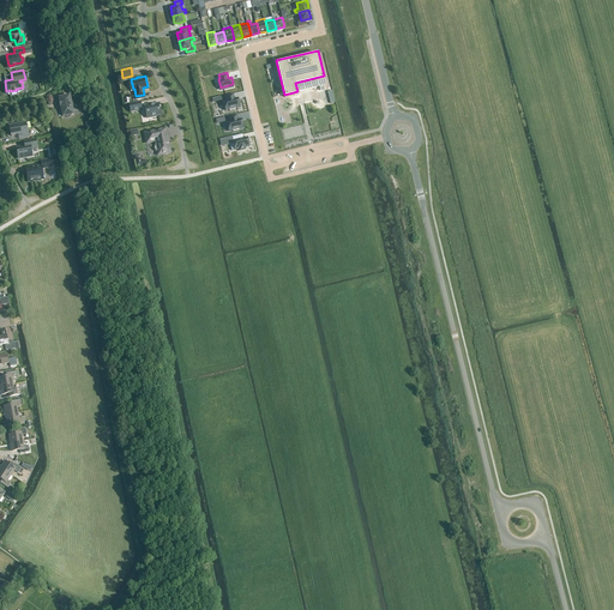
[(80,101),(78,92),(70,95),(70,94),(59,96),(60,100),(59,100),(60,104),(61,103),(62,114),(65,113),(66,114),(67,114),(70,114),(71,113),(71,112),(73,112),(71,103),(80,101)]
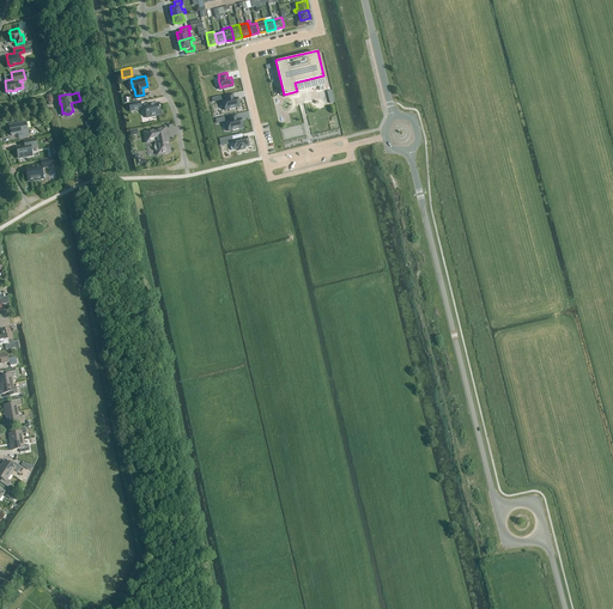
[(235,107),(235,105),(240,104),(238,102),(240,102),(238,97),(237,97),(237,96),(234,96),(232,92),(225,93),(226,98),(223,98),(225,108),(229,107),(229,108),(235,107)]
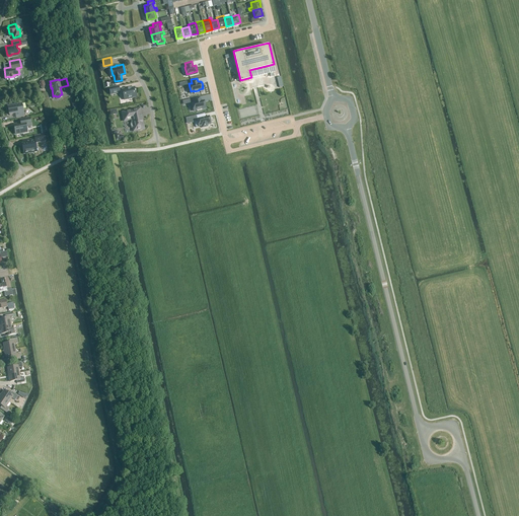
[(109,93),(121,90),(119,83),(108,85),(109,93)]
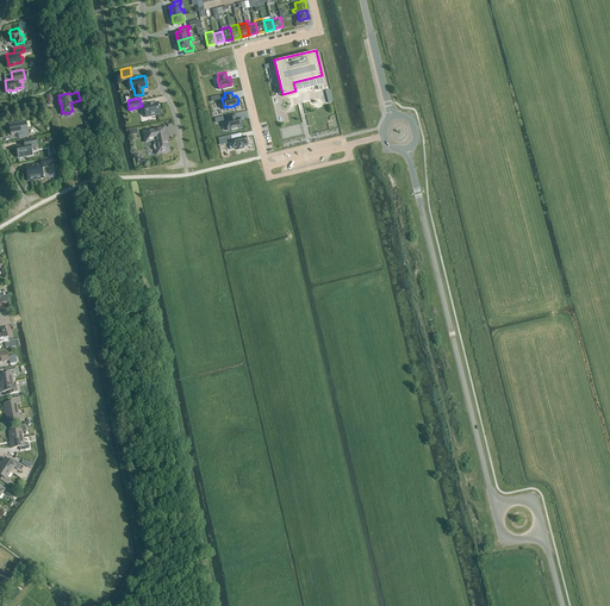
[(160,111),(157,100),(150,101),(149,101),(143,102),(145,114),(155,112),(160,111)]
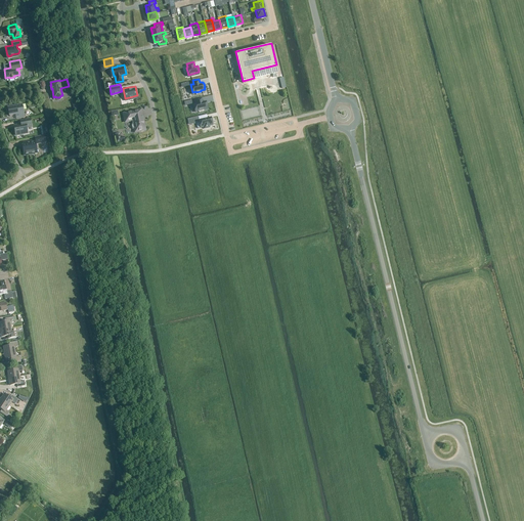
[(195,101),(193,102),(195,110),(199,109),(199,110),(204,109),(204,107),(208,106),(207,105),(208,105),(207,100),(206,101),(206,99),(205,99),(203,100),(202,96),(194,98),(195,101)]
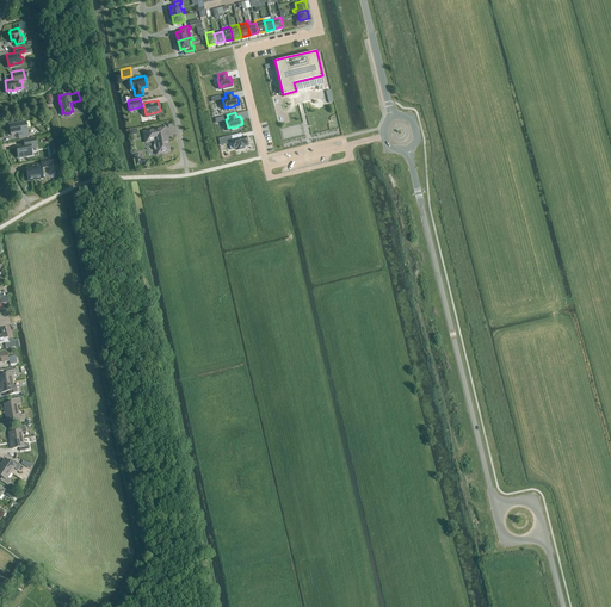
[(28,134),(25,119),(10,122),(11,132),(18,131),(19,136),(30,134),(28,134)]
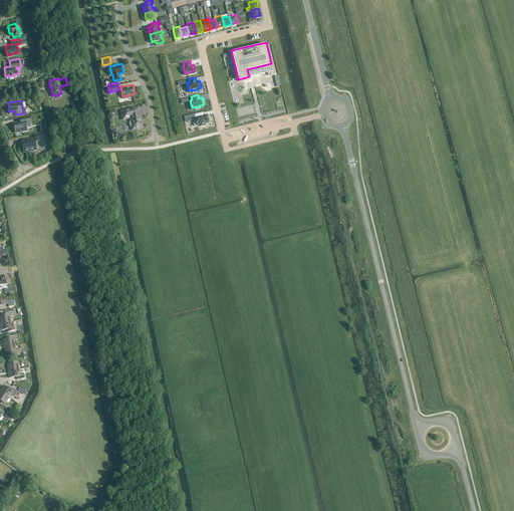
[(139,111),(138,105),(120,109),(122,117),(130,115),(131,119),(130,120),(130,122),(131,123),(132,124),(133,128),(143,125),(142,121),(143,121),(142,117),(141,117),(140,111),(139,111)]
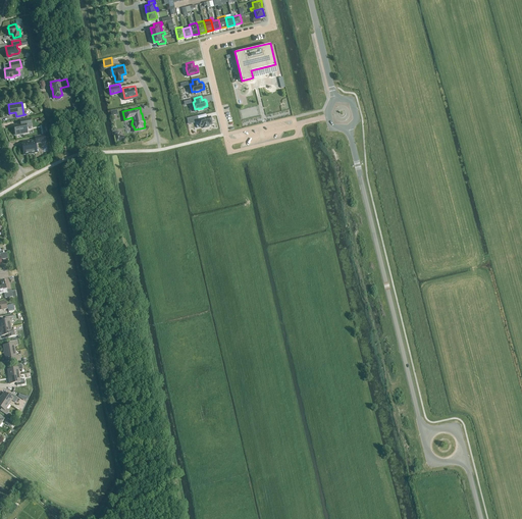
[(198,117),(200,124),(203,124),(204,125),(208,124),(208,122),(212,122),(211,120),(212,120),(211,116),(210,116),(210,114),(198,117)]
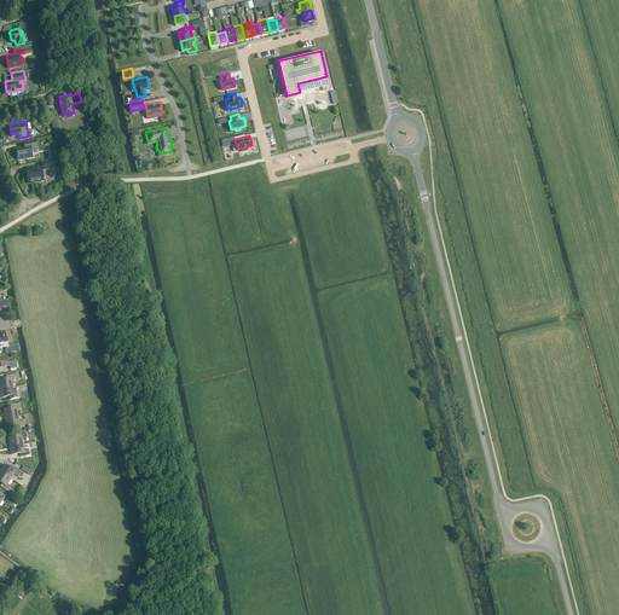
[(18,157),(33,155),(32,148),(38,146),(35,138),(23,140),(24,145),(16,146),(18,157)]
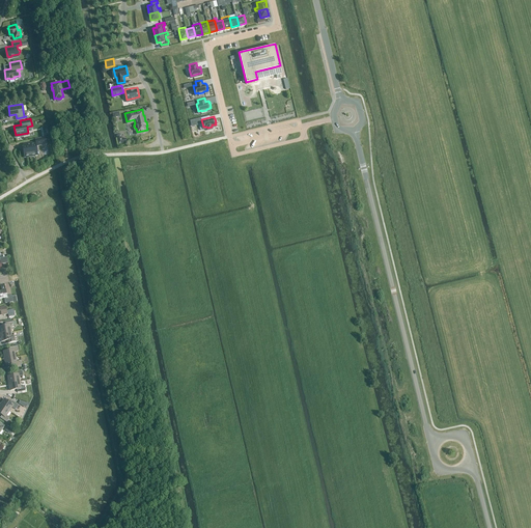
[(128,140),(127,135),(122,135),(122,131),(118,132),(119,141),(128,140)]
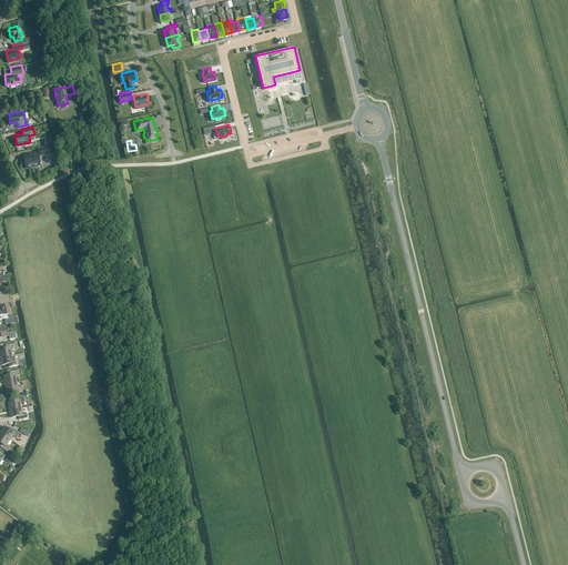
[(38,164),(38,163),(40,163),(39,154),(50,152),(49,144),(37,147),(38,150),(24,152),(26,155),(23,155),(26,165),(33,164),(33,165),(38,164)]
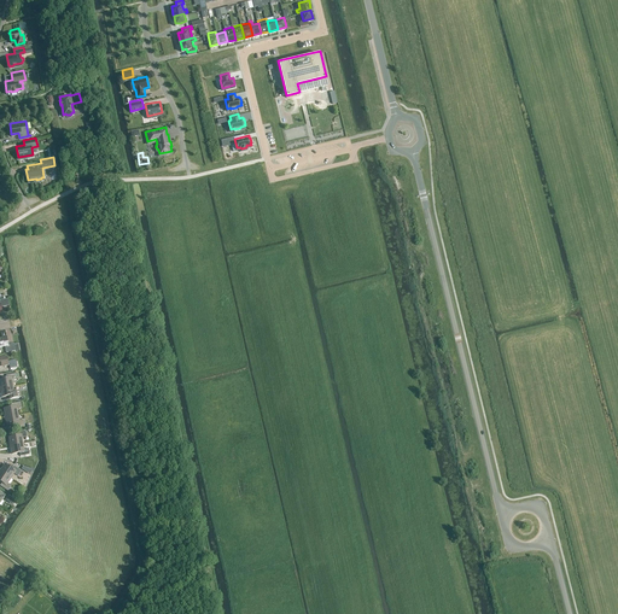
[(7,341),(6,333),(3,334),(3,335),(0,335),(0,344),(5,344),(6,350),(15,348),(13,340),(7,341)]
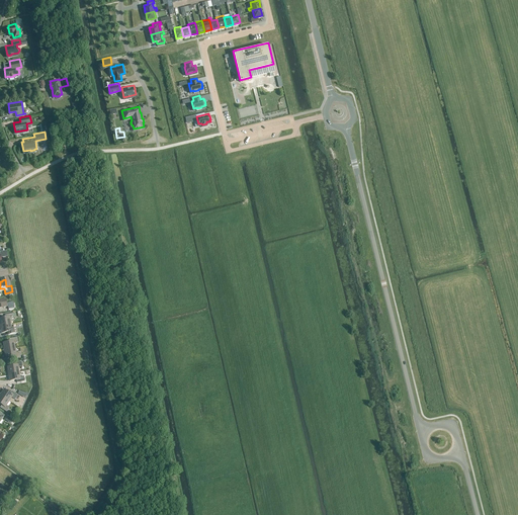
[(6,301),(6,296),(0,297),(0,305),(8,304),(8,307),(14,306),(13,299),(6,301)]
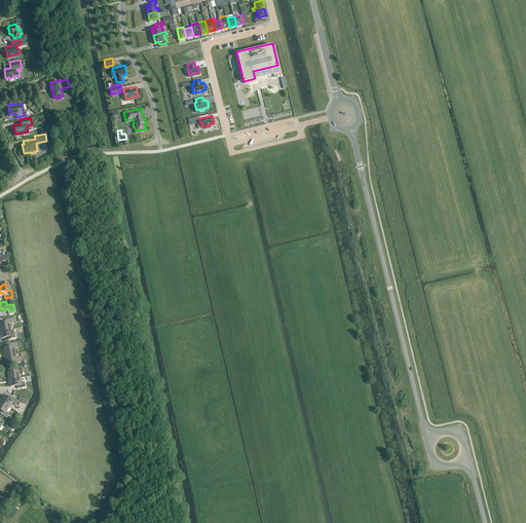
[(0,328),(11,327),(10,322),(14,322),(13,315),(5,318),(6,321),(0,321),(0,328)]
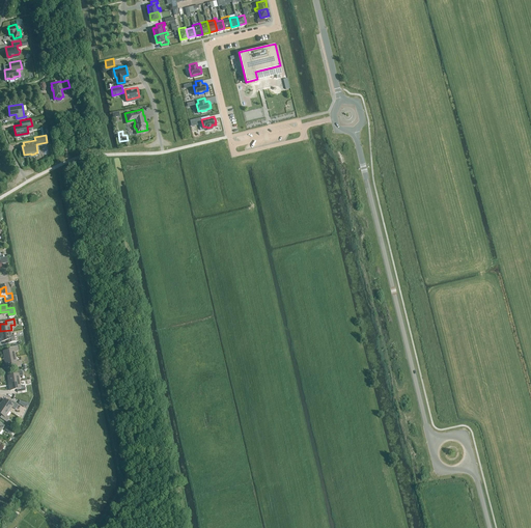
[(8,340),(19,339),(19,341),(21,340),(21,337),(18,338),(18,334),(11,335),(11,330),(0,331),(0,332),(1,339),(8,337),(8,340)]
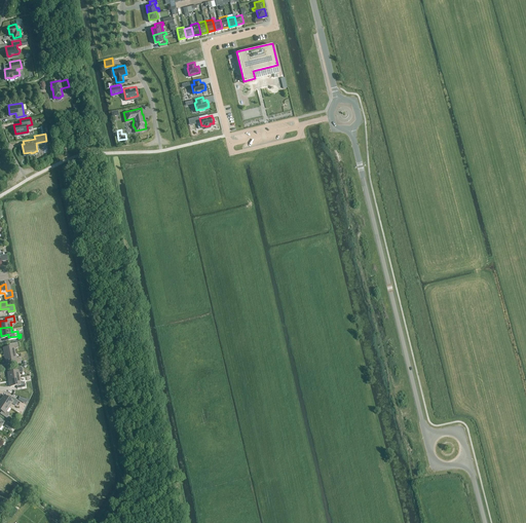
[(4,353),(15,351),(14,346),(19,345),(17,340),(9,342),(10,345),(3,346),(4,353)]
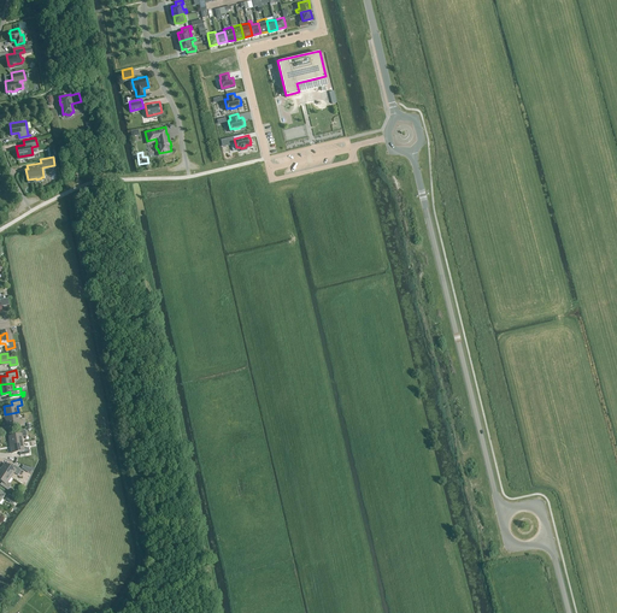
[(18,412),(5,414),(6,422),(15,420),(16,424),(24,423),(24,417),(19,418),(18,412)]
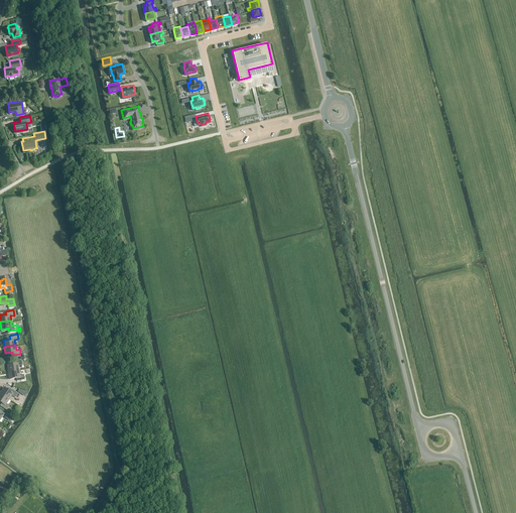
[(8,370),(19,368),(18,364),(22,363),(21,358),(13,359),(14,362),(7,363),(8,370)]
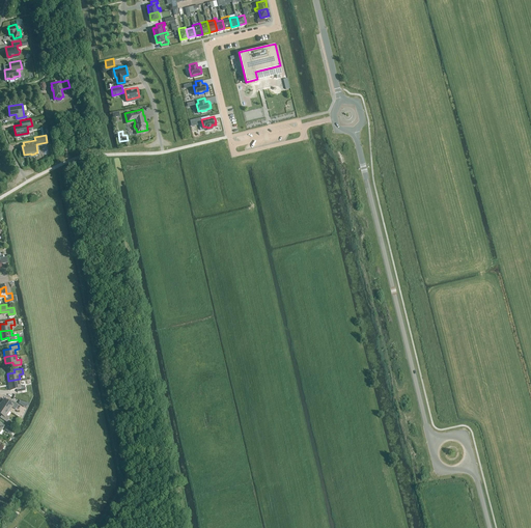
[(20,379),(8,381),(9,388),(17,387),(18,390),(25,388),(25,383),(21,384),(20,379)]
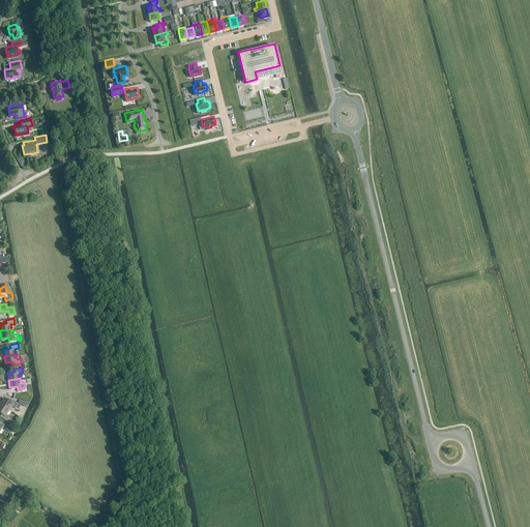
[(0,401),(0,402),(9,408),(11,404),(16,406),(17,404),(19,406),(20,403),(11,398),(10,400),(4,396),(0,401)]
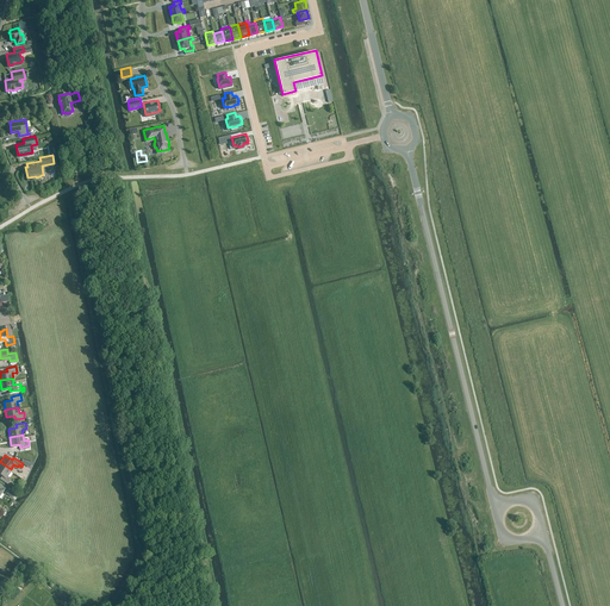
[(7,474),(11,469),(0,462),(0,472),(2,474),(0,476),(8,481),(11,476),(7,474)]
